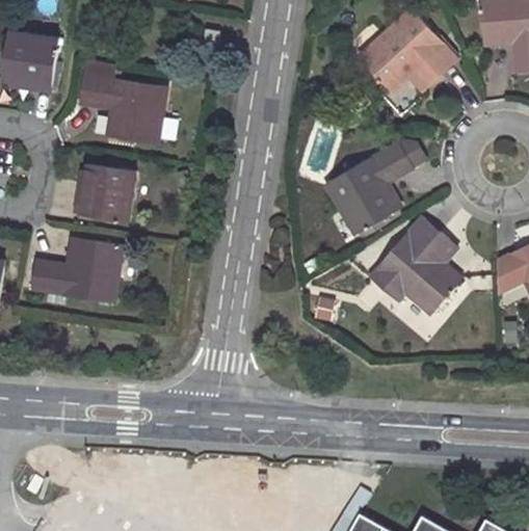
[(513,71),(528,69),(528,0),(479,0),(483,45),(510,42),(513,71)]
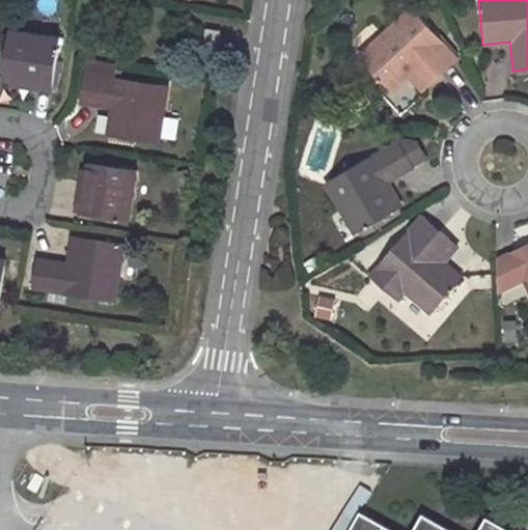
[(427,83),(453,58),(408,8),(357,55),(389,90),(406,75),(414,67),(427,83)]
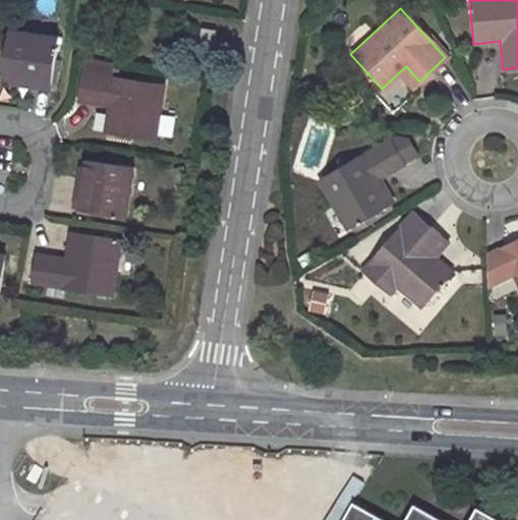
[(10,30),(2,76),(10,77),(35,81),(35,87),(48,89),(56,37),(10,30)]
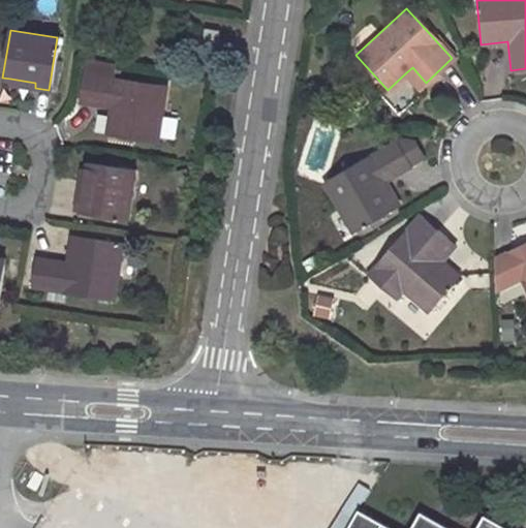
[(404,74),(419,90),(426,83),(412,67),(404,74)]
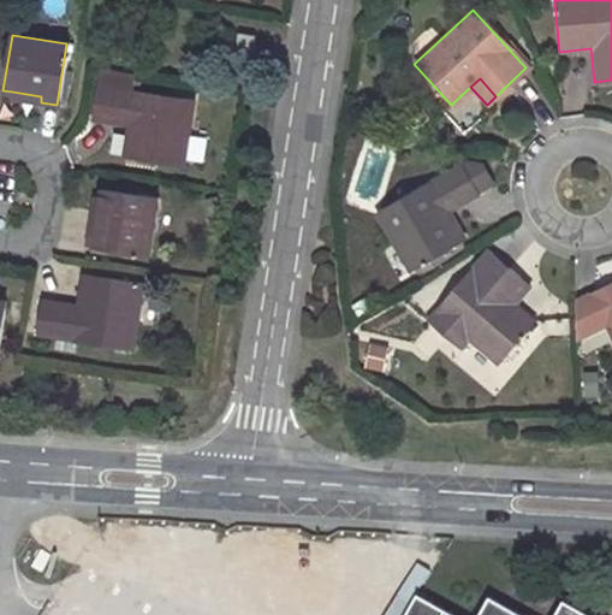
[(191,100),(97,86),(93,118),(126,124),(123,155),(182,165),(191,100)]
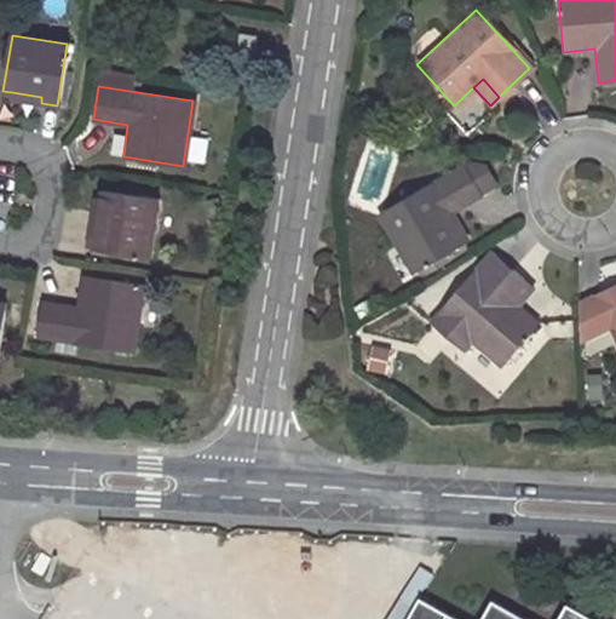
[(11,99),(41,103),(41,97),(12,92),(11,99)]
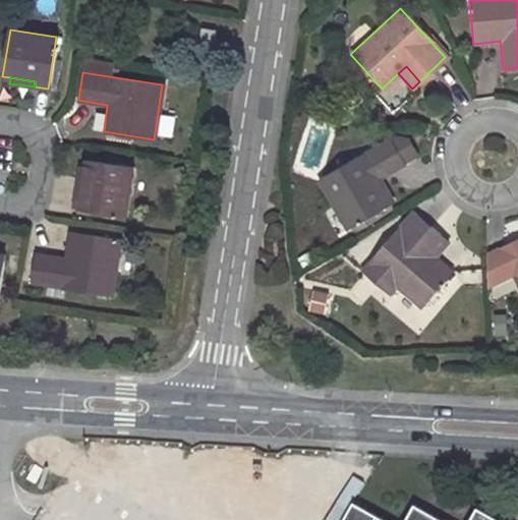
[(389,141),(401,163),(413,156),(404,140),(395,138),(389,141)]
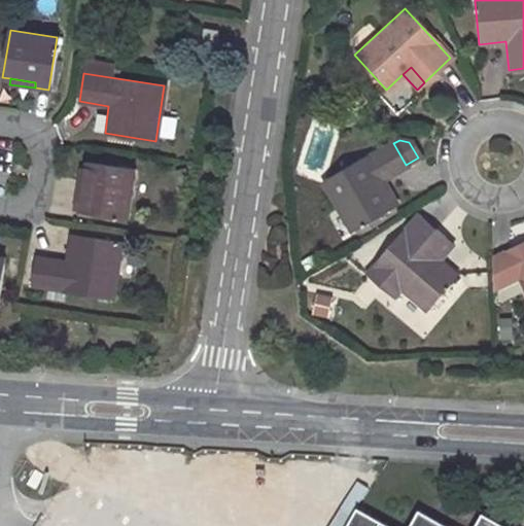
[(350,231),(394,206),(381,181),(407,167),(406,165),(393,143),(392,142),(321,183),(350,231)]
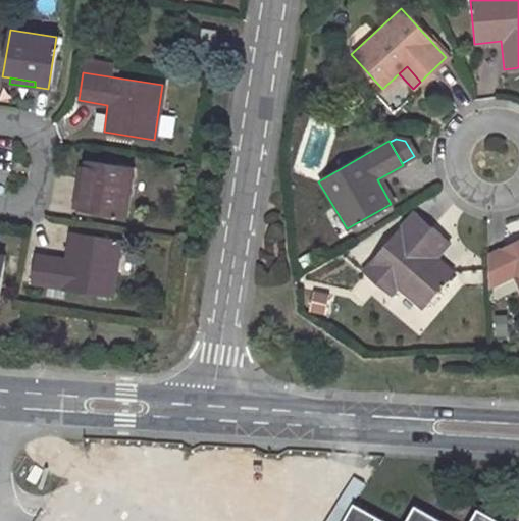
[(83,167),(80,193),(74,192),(71,207),(123,215),(132,167),(85,160),(83,167)]
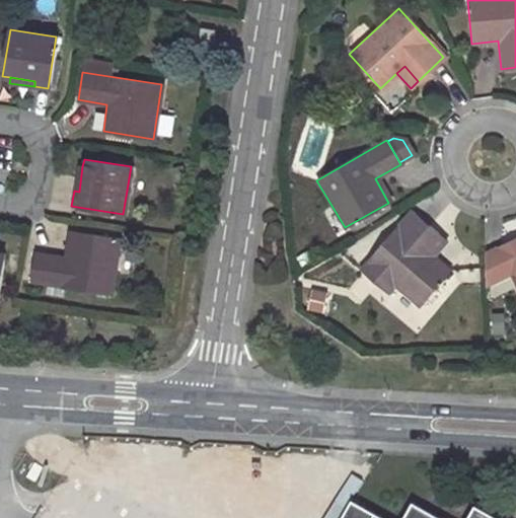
[(79,192),(82,166),(77,166),(74,191),(79,192)]
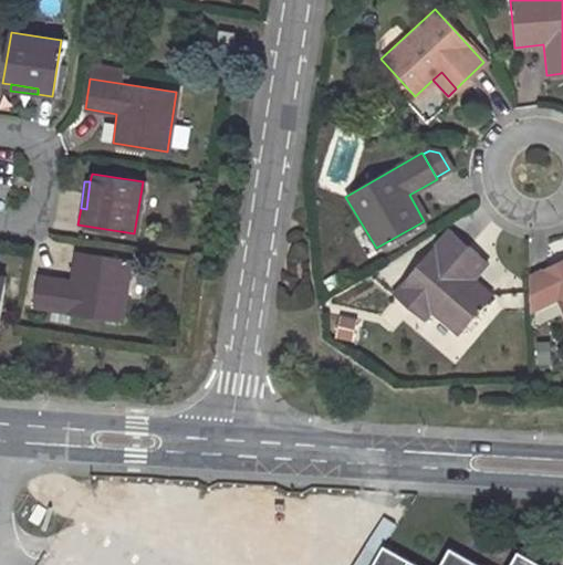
[(455,334),(489,295),(471,280),(462,272),(476,257),(446,231),(400,286),(431,314),(455,334)]
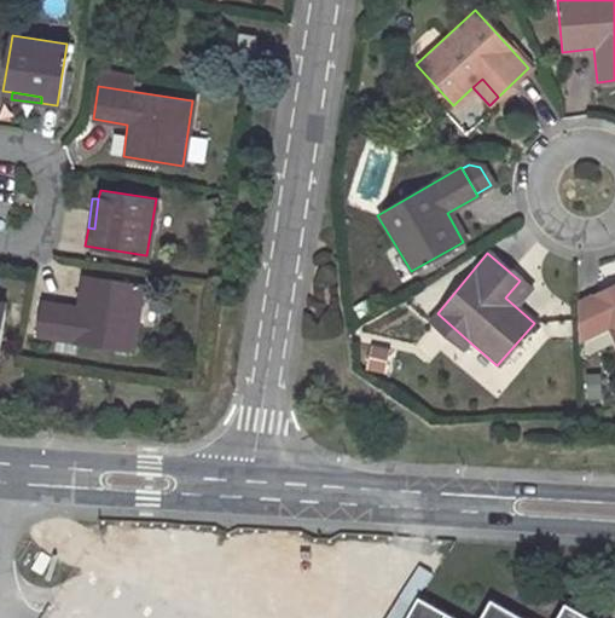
[(36,338),(131,352),(140,286),(80,277),(75,309),(41,304),(36,338)]
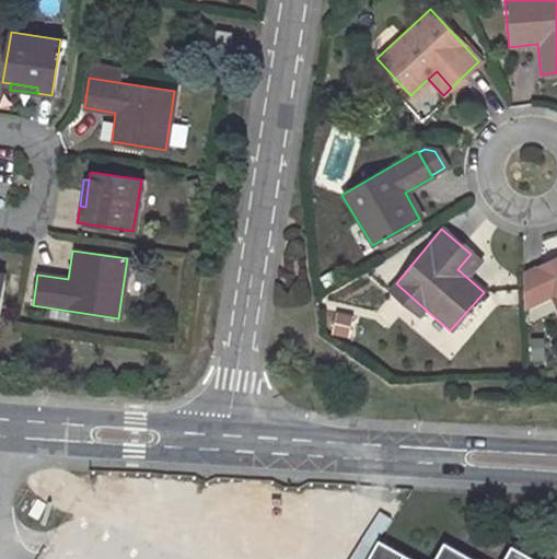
[(466,277),(479,261),(471,254),(457,269),(466,277)]
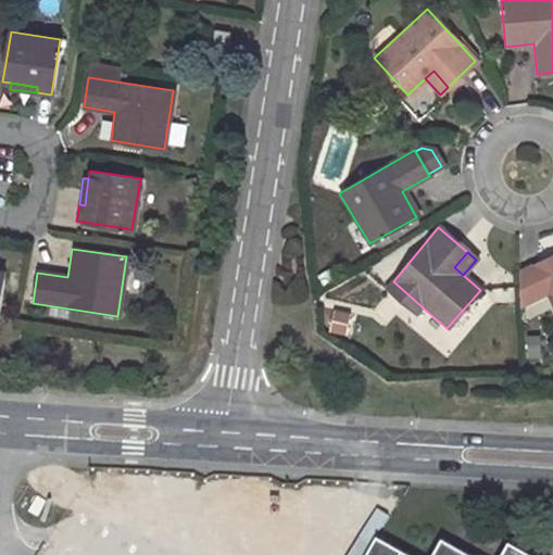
[(552,307),(552,254),(531,265),(552,307)]
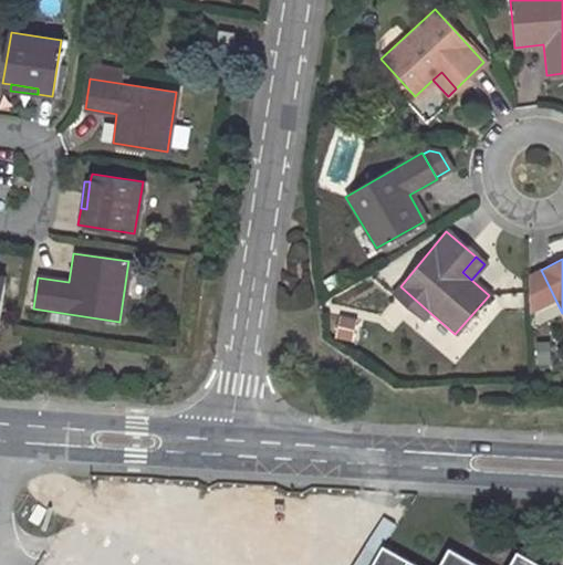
[(393,296),(424,323),(431,314),(400,286),(393,296)]
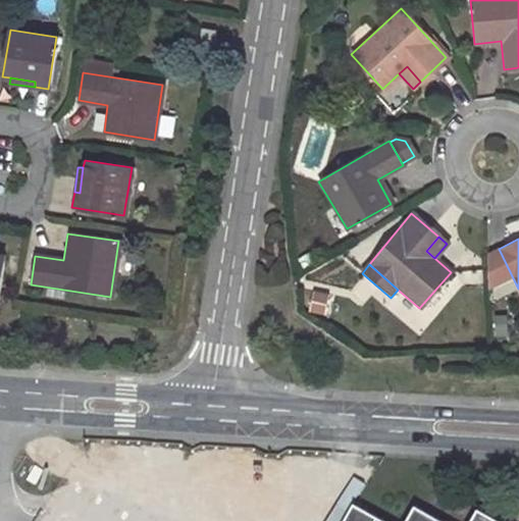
[(344,520),(488,520),(476,514),(472,520),(431,520),(414,511),(408,520),(374,520),(352,508),(344,520)]
